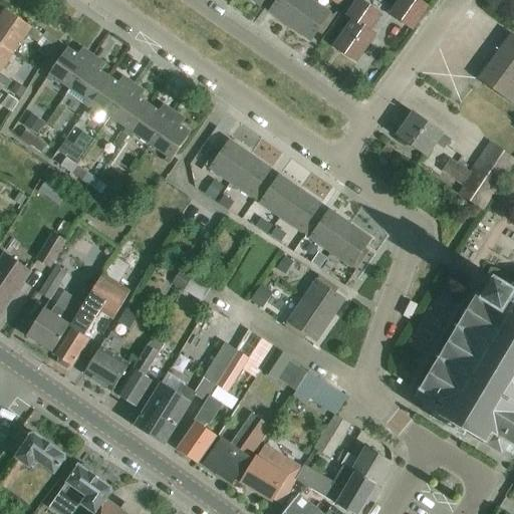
[(269,13),(289,27),(308,0),(274,0),(277,1),(269,13)]
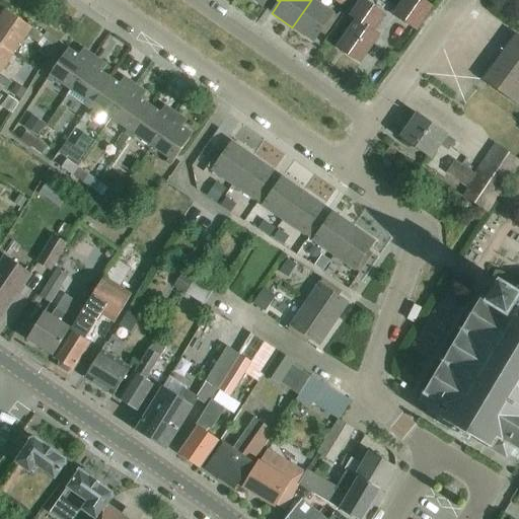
[(314,0),(311,0),(292,27),(313,42),(320,32),(325,35),(339,16),(314,0)]
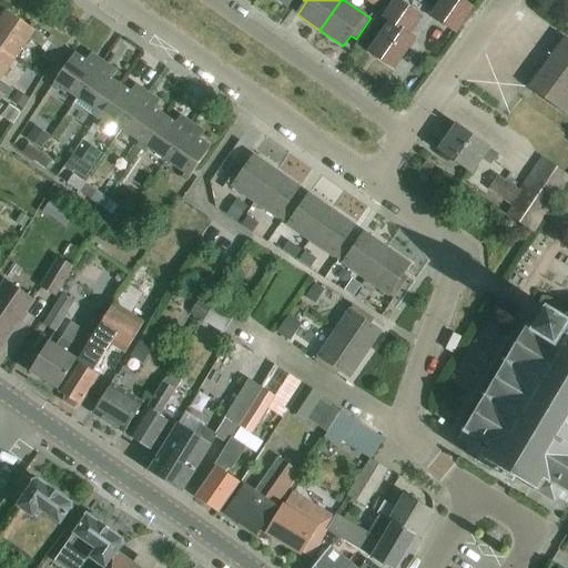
[(368,49),(379,57),(382,60),(387,64),(391,64),(394,67),(414,38),(407,33),(419,16),(397,0),(393,0),(382,17),(388,21),(368,49)]
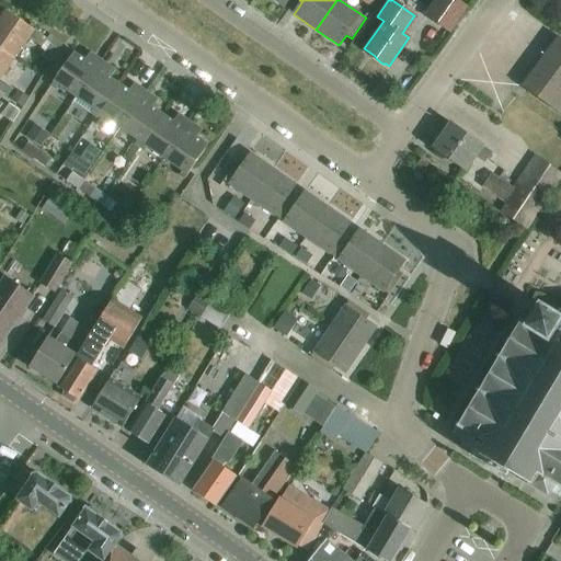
[(436,0),(426,15),(450,33),(468,8),(456,0),(436,0)]
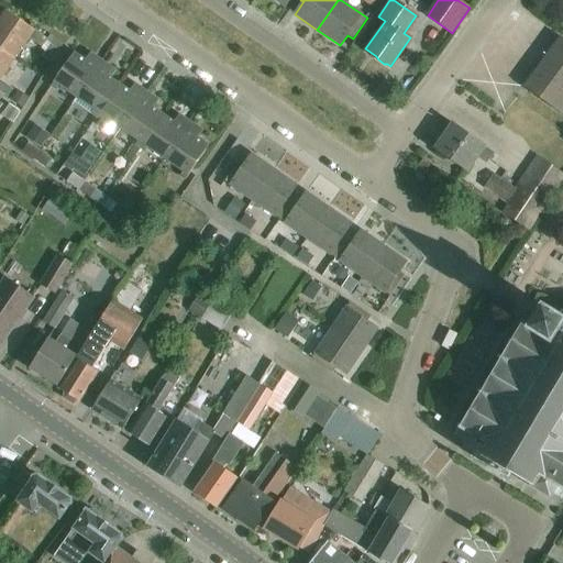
[(6,10),(0,18),(0,48),(14,59),(29,39),(42,47),(47,40),(6,10)]
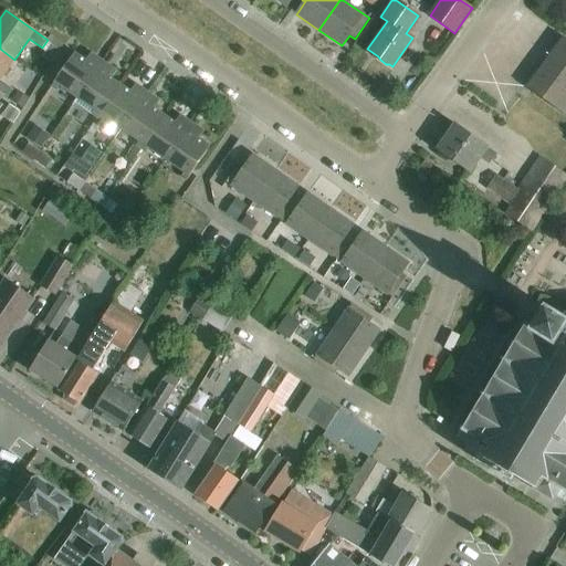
[(565,39),(563,37),(526,86),(565,115),(565,113),(565,39)]
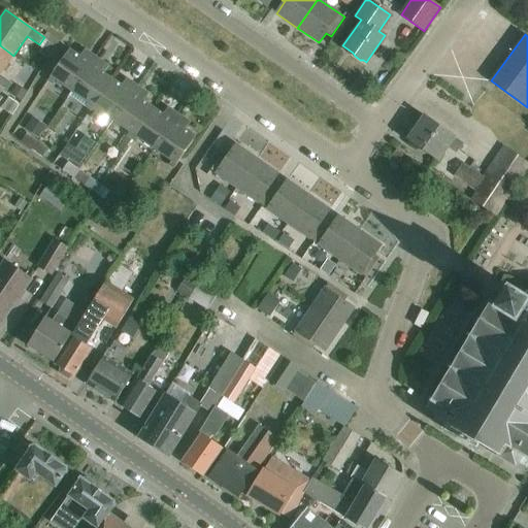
[(47,60),(55,47),(46,42),(39,54),(47,60)]
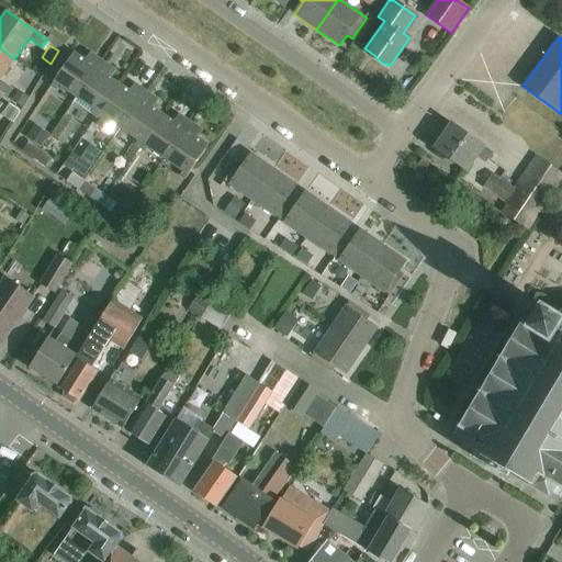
[(0,79),(14,59),(0,48),(0,91),(7,97),(12,89),(0,79)]
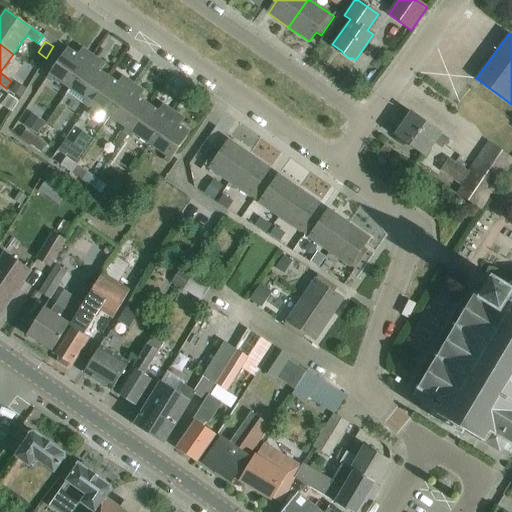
[(54,78),(70,89),(88,63),(68,48),(47,78),(51,82),(54,78)]
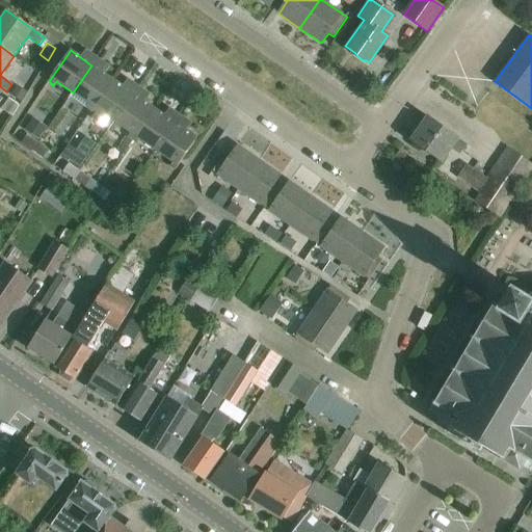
[(86,108),(90,111),(112,80),(91,65),(73,92),(89,104),(86,108)]
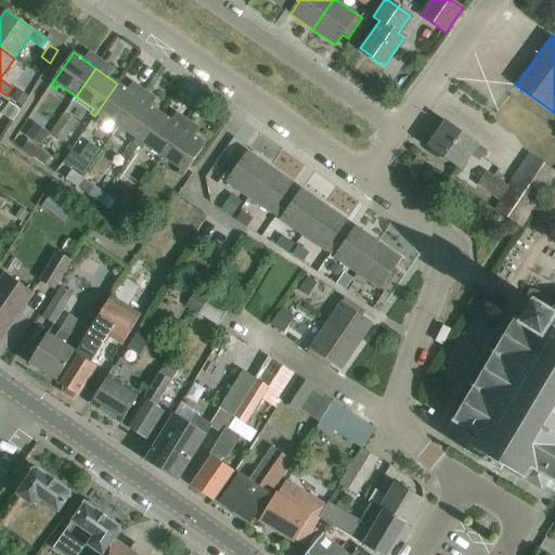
[(113,137),(119,127),(140,99),(117,84),(94,116),(100,119),(95,125),(113,137)]
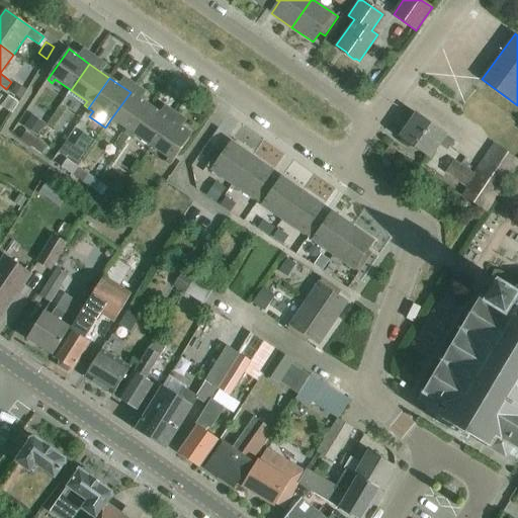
[(124,134),(128,137),(151,107),(131,92),(111,118),(127,130),(124,134)]
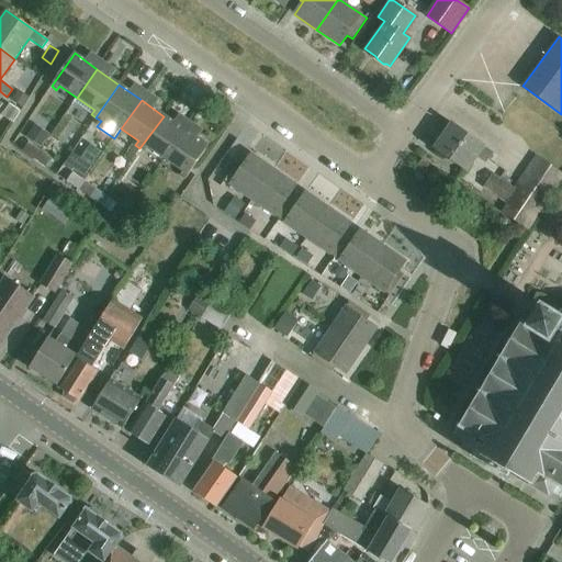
[(0,115),(12,125),(20,113),(9,104),(0,115)]
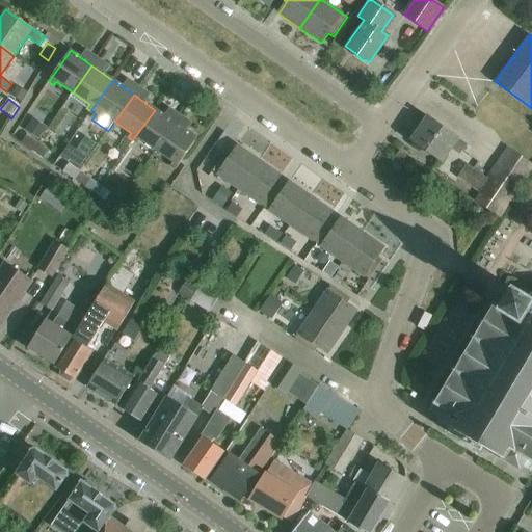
[(140,140),(156,152),(176,125),(155,110),(132,140),(137,144),(140,140)]
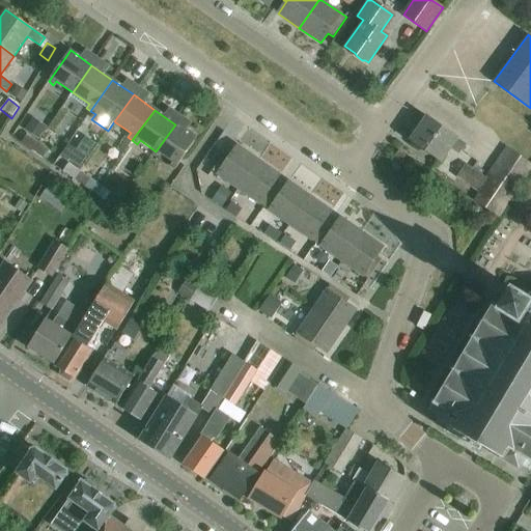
[(458,155),(466,144),(426,116),(410,141),(441,162),(450,148),(458,155)]
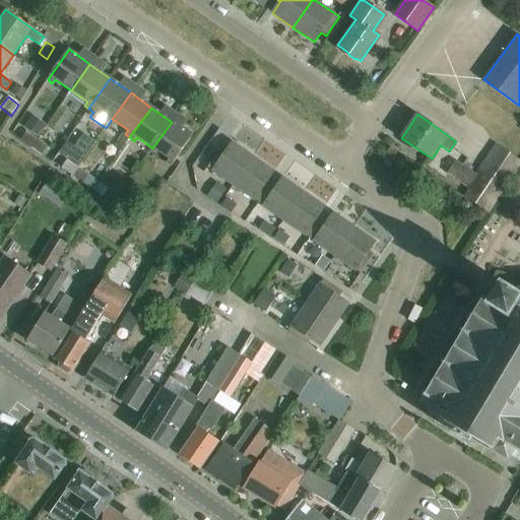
[(33,116),(23,128),(37,137),(46,125),(33,116)]
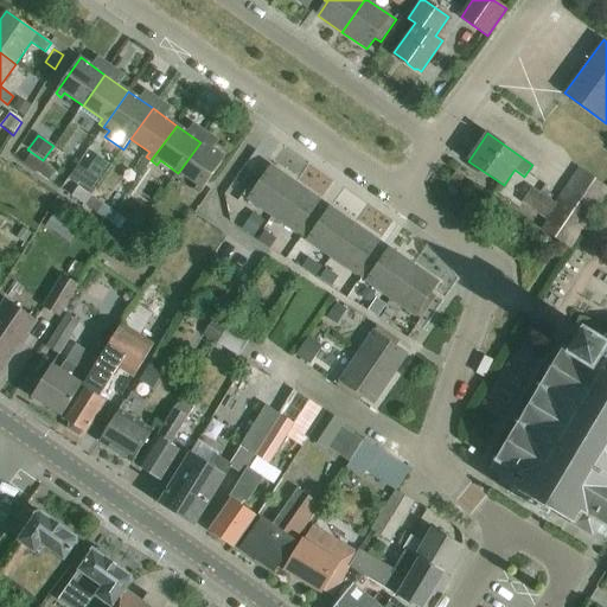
[(200,142),(178,173),(197,186),(193,191),(199,195),(224,159),(200,142)]
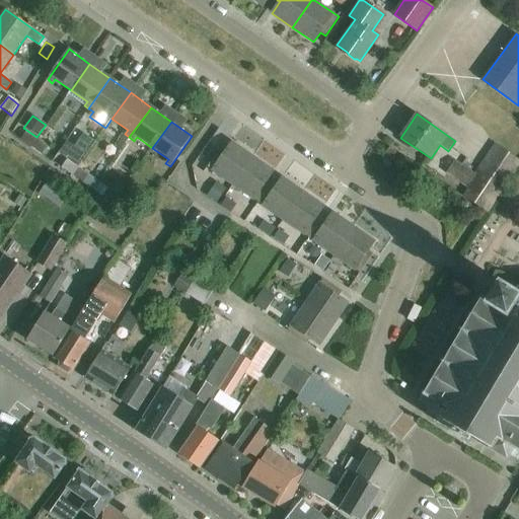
[(21,140),(31,147),(36,139),(26,132),(21,140)]
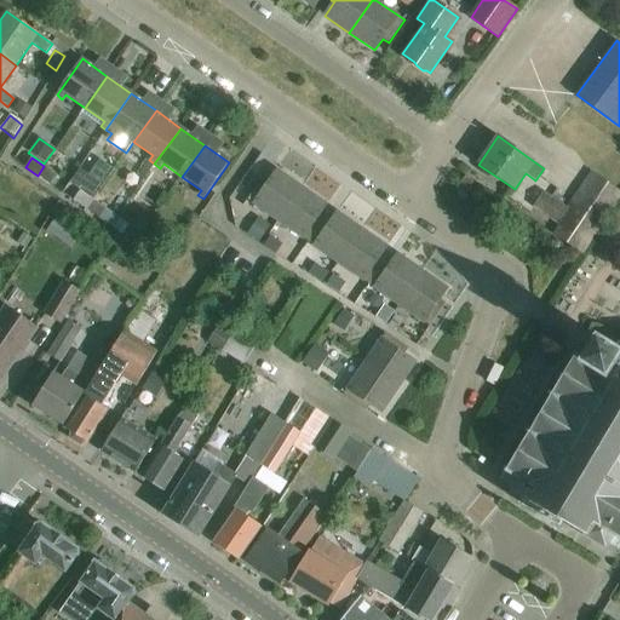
[(44,166),(38,176),(50,184),(56,176),(44,166)]
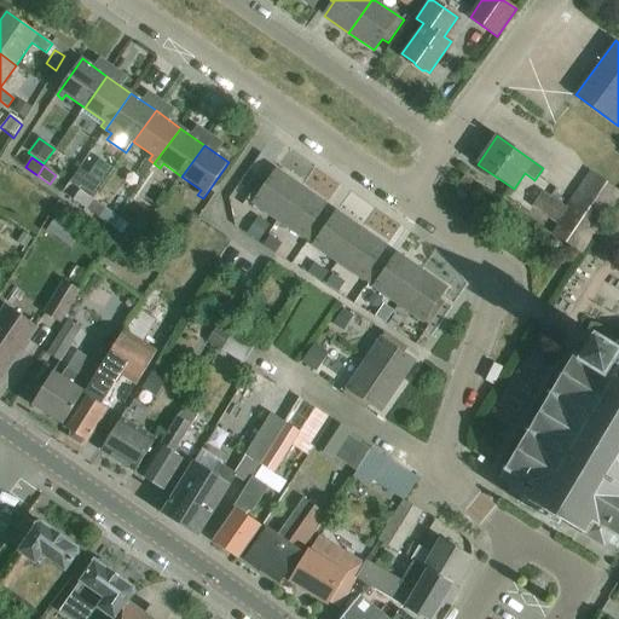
[(80,169),(71,183),(92,196),(100,183),(80,169)]
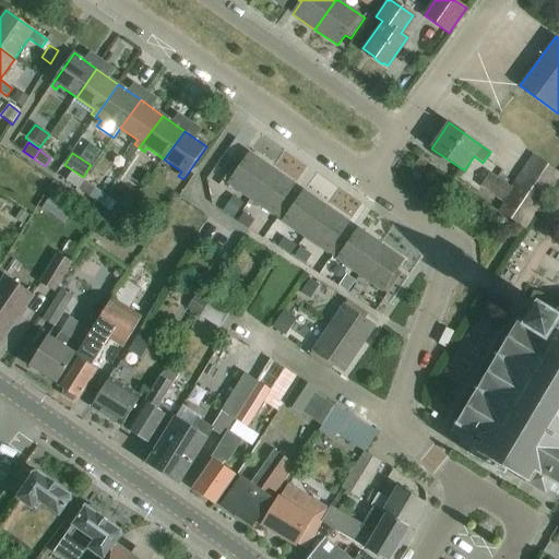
[(238,159),(223,180),(251,200),(273,169),(250,153),(244,163),(238,159)]
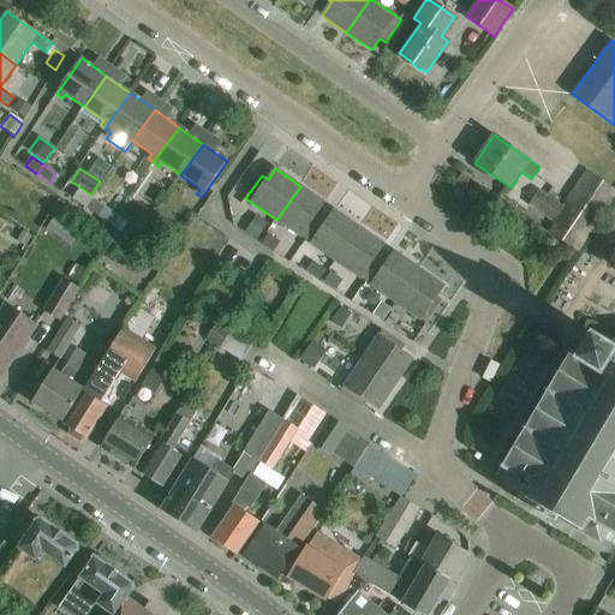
[(549,232),(578,252),(614,199),(614,190),(586,171),(562,206),(538,190),(529,204),(555,224),(549,232)]
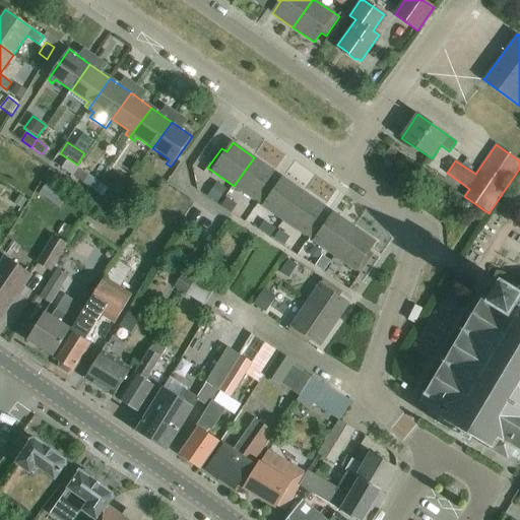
[(234,186),(259,203),(271,186),(267,183),(275,172),(254,157),(234,186)]
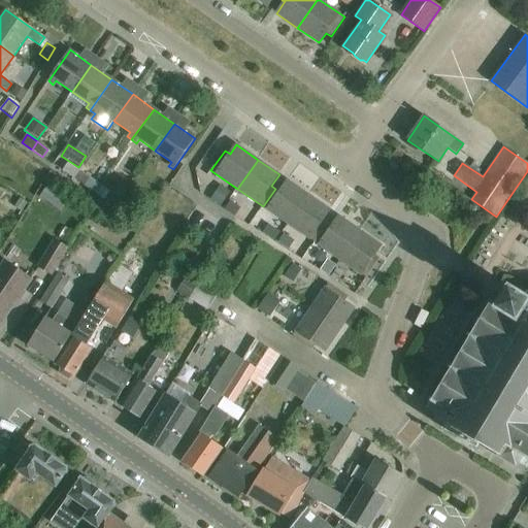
[(63,171),(73,178),(78,171),(68,163),(63,171)]
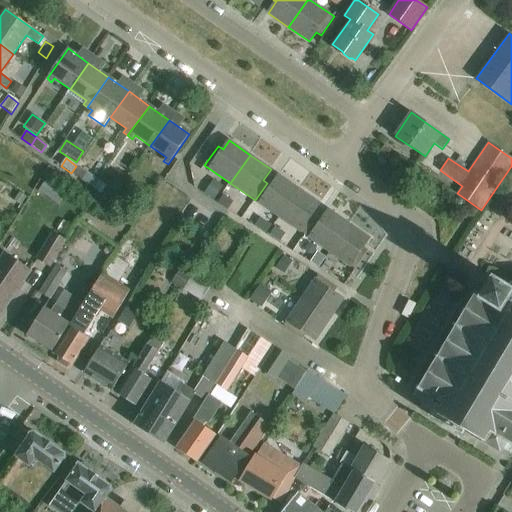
[(76,166),(71,173),(81,180),(92,187),(97,180),(87,173),(76,166)]
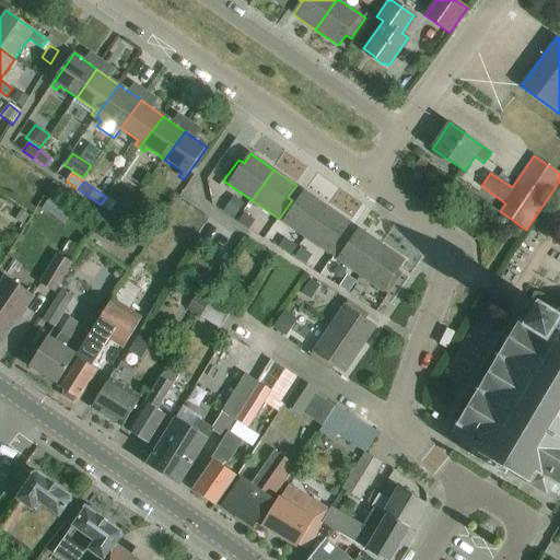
[(279,219),(306,237),(328,207),(305,191),(296,203),(292,200),(279,219)]
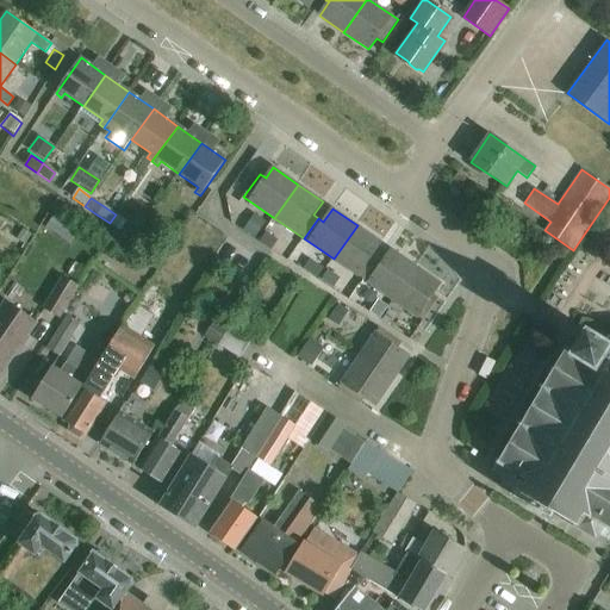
[(116,215),(110,223),(120,231),(132,240),(139,231),(126,223),(116,215)]
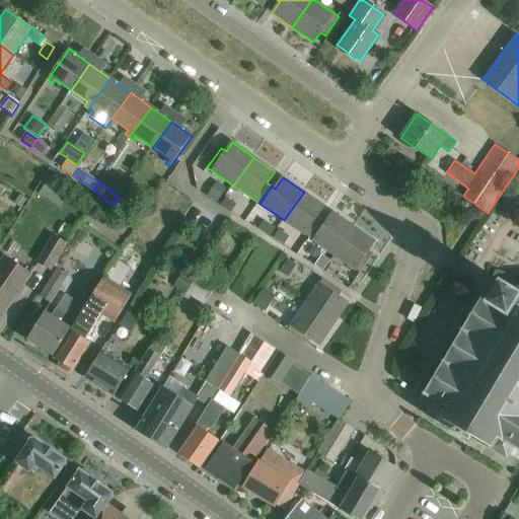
[(216,182),(207,197),(216,203),(226,190),(216,182)]
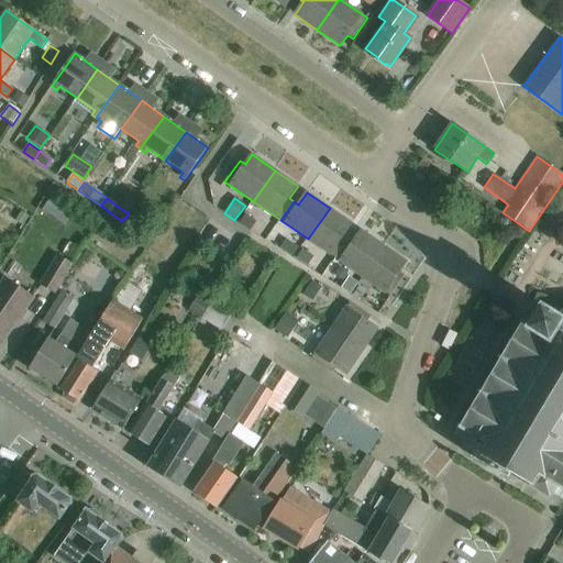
[(51,199),(43,210),(64,224),(72,213),(51,199)]
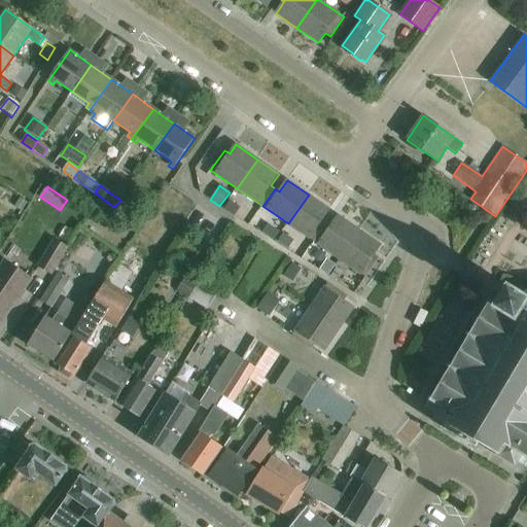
[(288,223),(314,242),(326,224),(322,221),(330,210),(309,195),(288,223)]
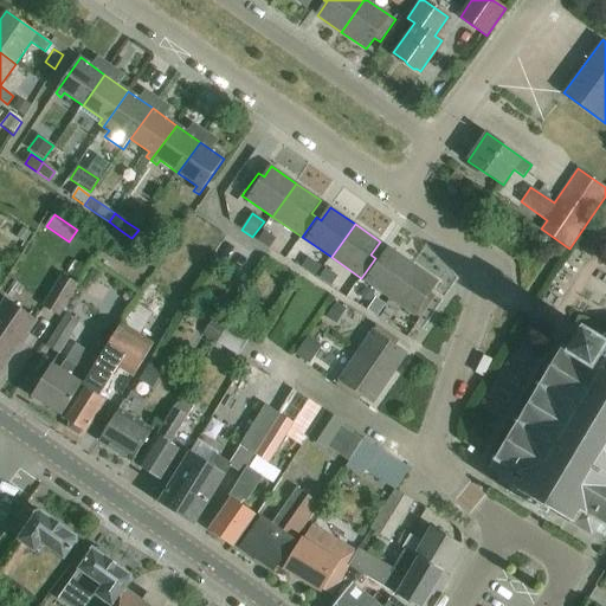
[(139,230),(131,238),(144,246),(150,238),(139,230)]
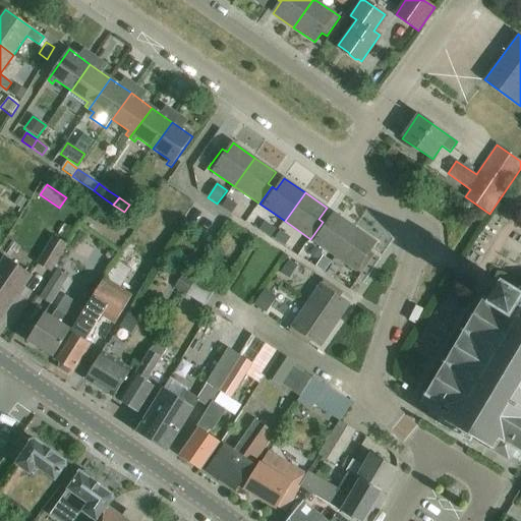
[(227,198),(221,208),(231,214),(237,206),(227,198)]
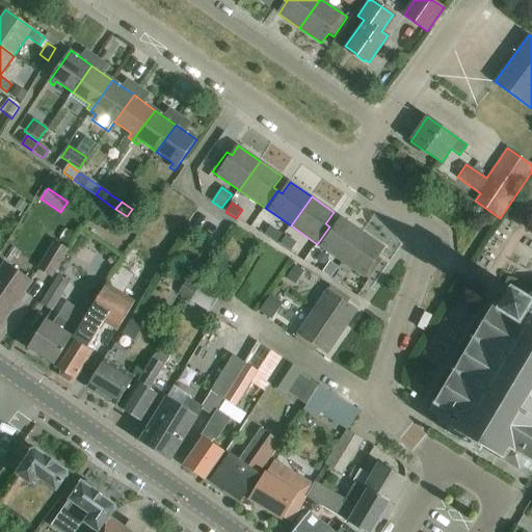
[(317,244),(343,262),(364,233),(342,217),(334,230),(329,227),(317,244)]
